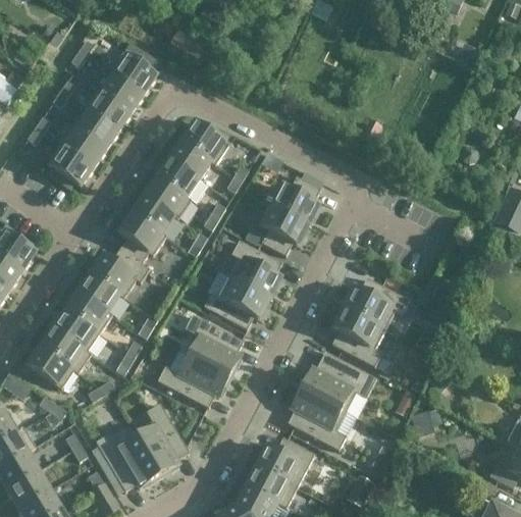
[(462,0),(448,0),(446,4),(457,10),(462,0)]
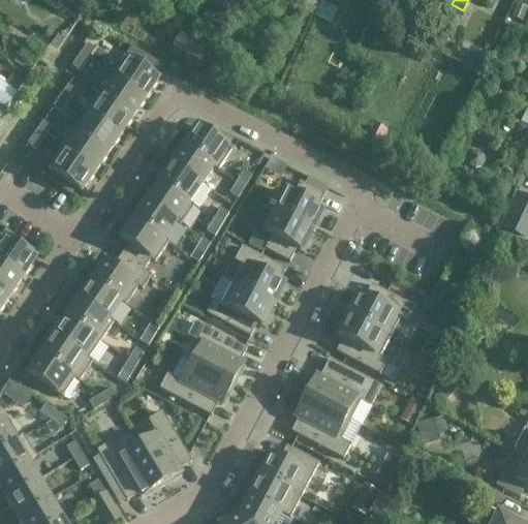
[(523,18),(527,7),(527,4),(518,0),(511,12),(523,18)]
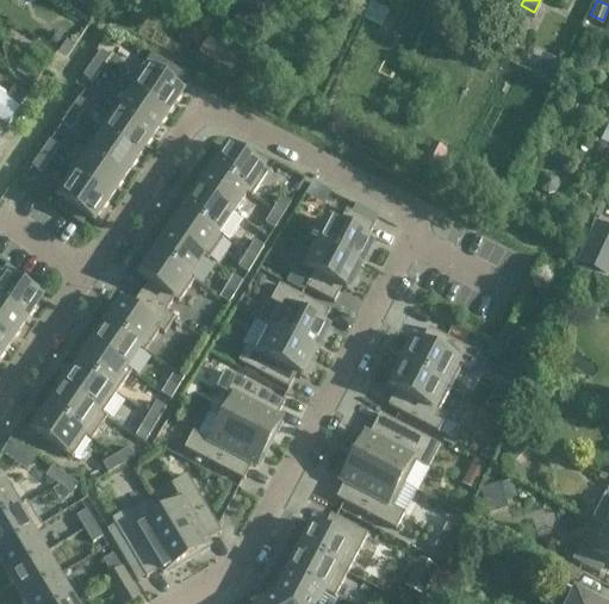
[(193,53),(210,63),(228,33),(210,24),(193,53)]
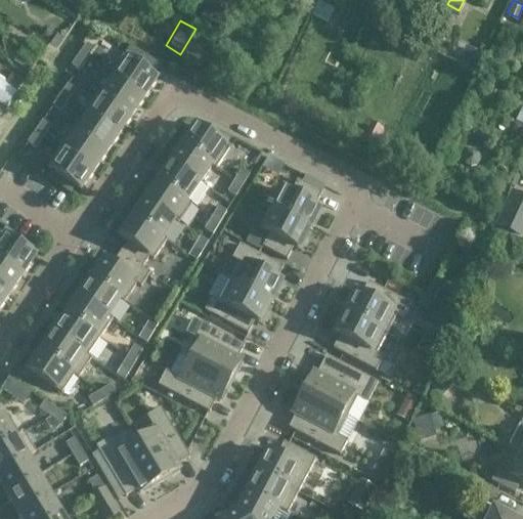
[(22,47),(37,57),(45,45),(30,35),(22,47)]
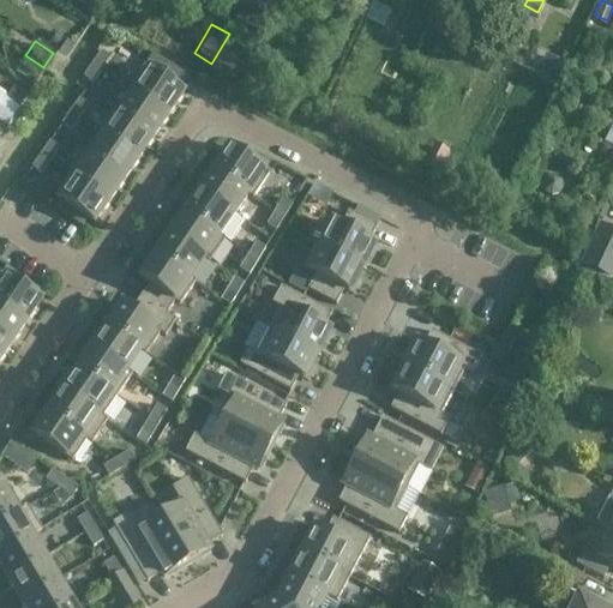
[(102,47),(92,59),(102,66),(112,53),(102,47)]
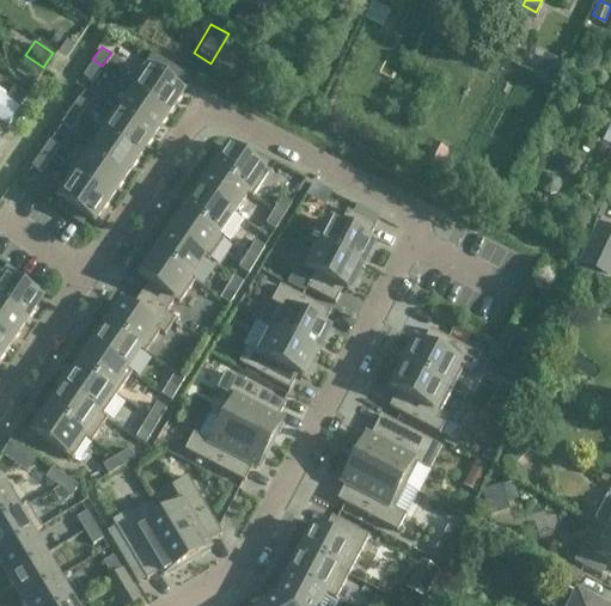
[(555,78),(564,59),(545,49),(536,68),(555,78)]
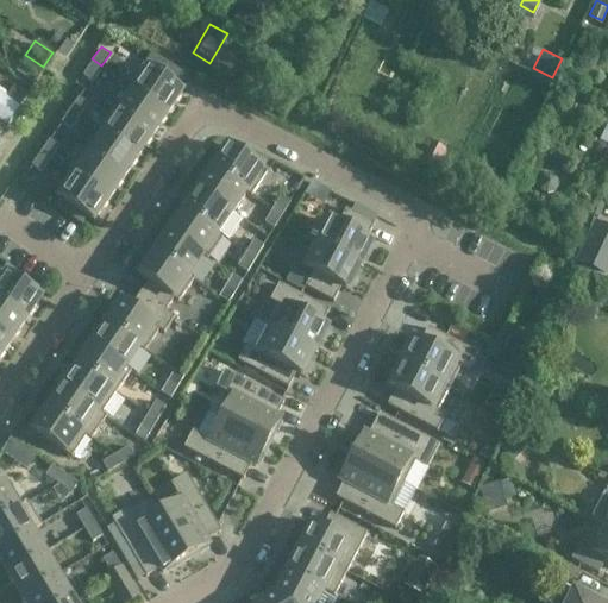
[(43,67),(25,55),(17,67),(36,79),(43,67)]
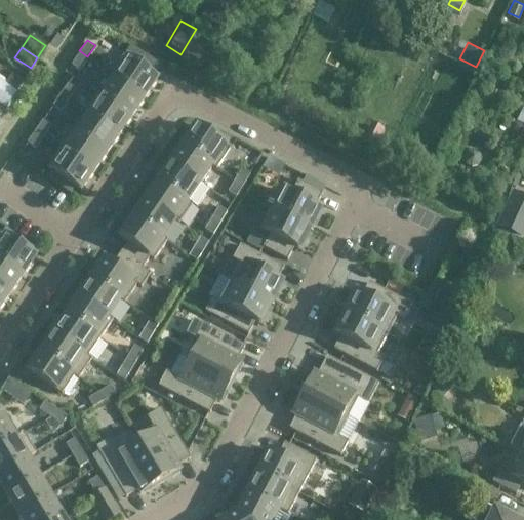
[(87,56),(79,50),(72,62),(80,68),(87,56)]
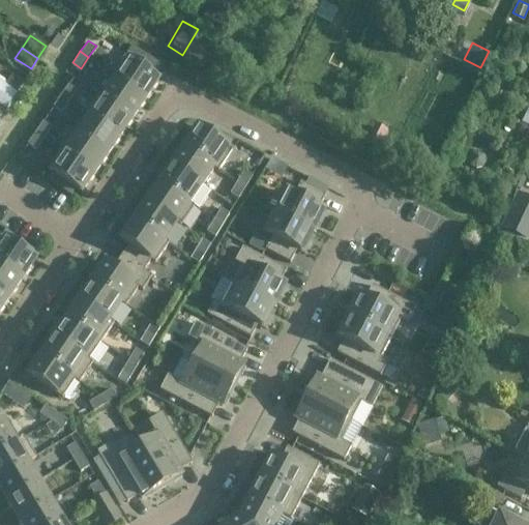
[(124,54),(111,73),(146,96),(158,78),(124,54)]
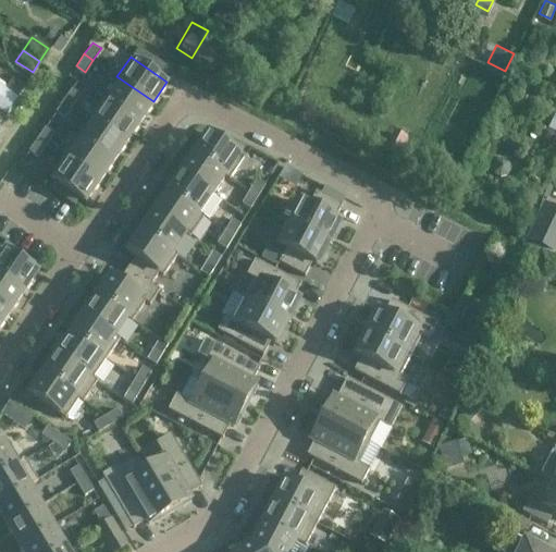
[(5,85),(17,94),(25,82),(13,74),(5,85)]
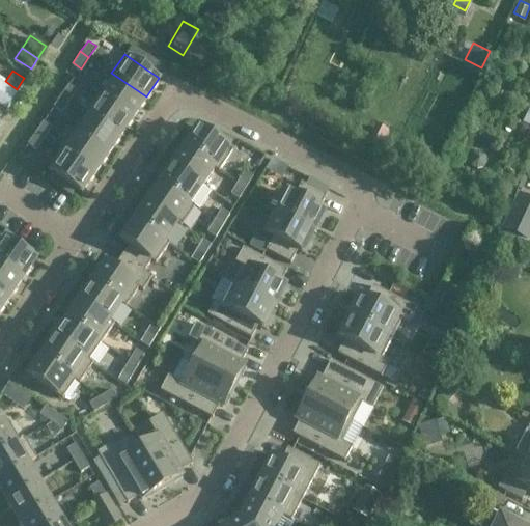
[(100,90),(99,91),(133,115),(146,97),(111,73),(111,74),(115,77),(104,93),(100,90)]
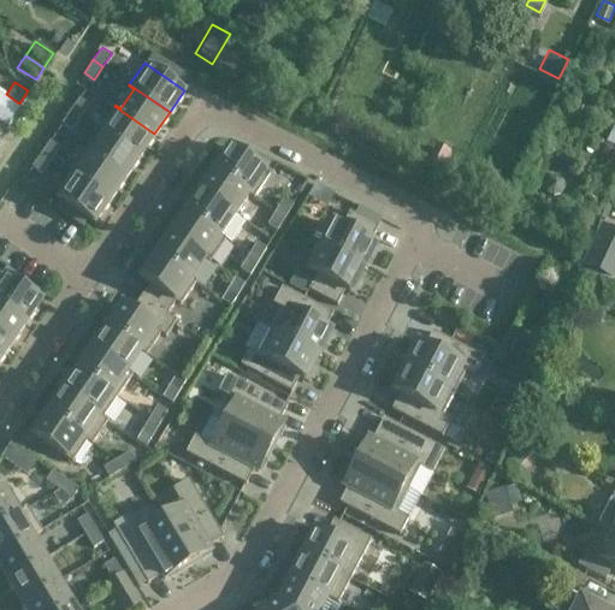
[(0,116),(7,122),(19,104),(6,94),(0,90),(0,116)]
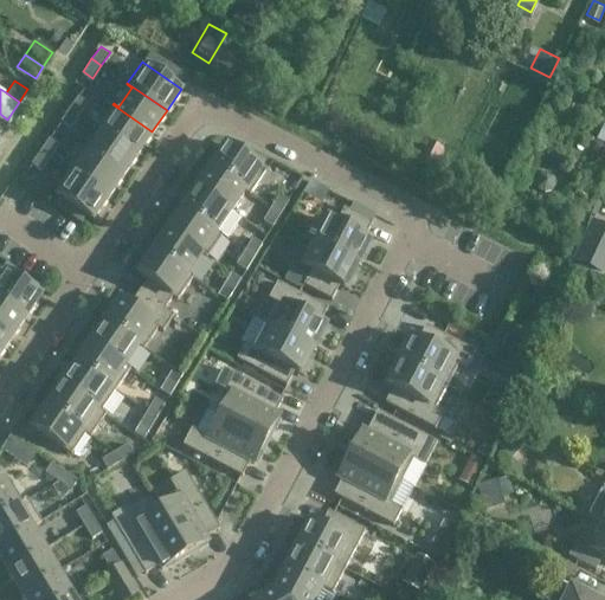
[(78,92),(70,105),(79,113),(88,100),(78,92)]
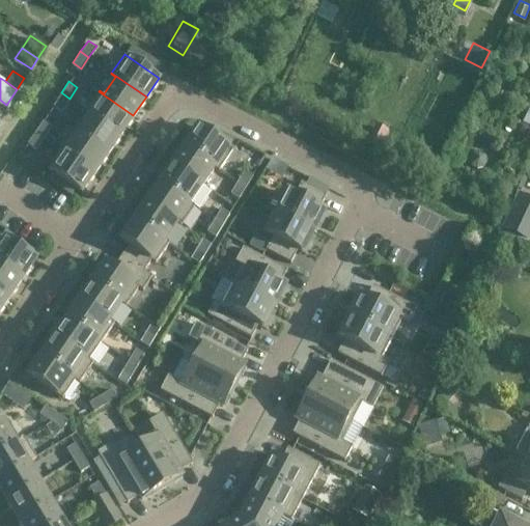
[(99,91),(86,110),(120,134),(133,115),(99,91)]
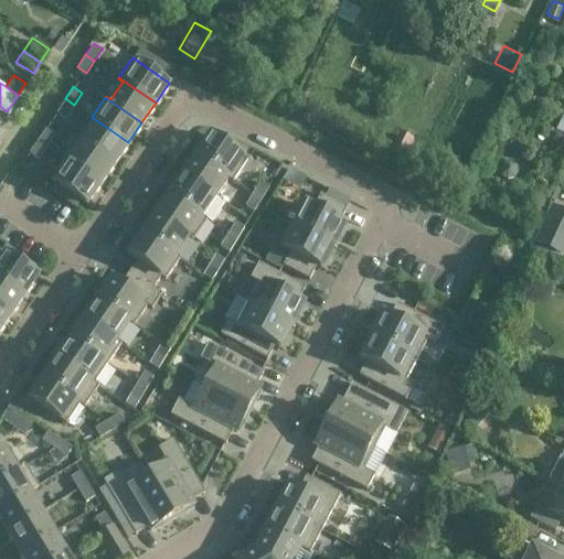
[(74,105),(65,98),(57,110),(65,116),(74,105)]
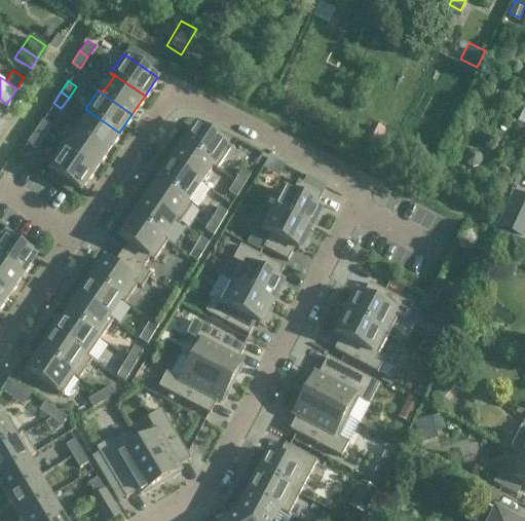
[(88,112),(77,129),(107,151),(119,133),(85,109),(84,110),(88,112)]
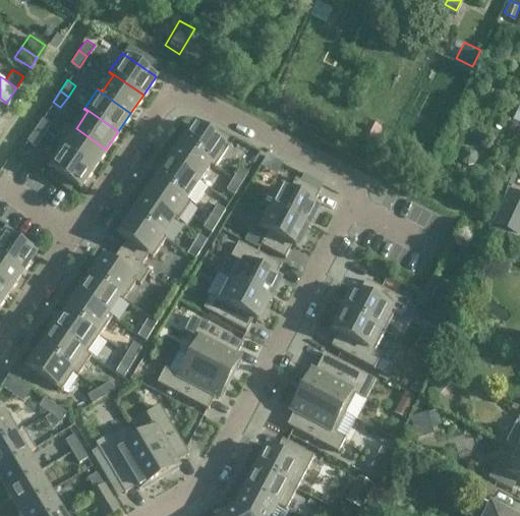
[(43,116),(35,127),(43,132),(51,121),(43,116)]
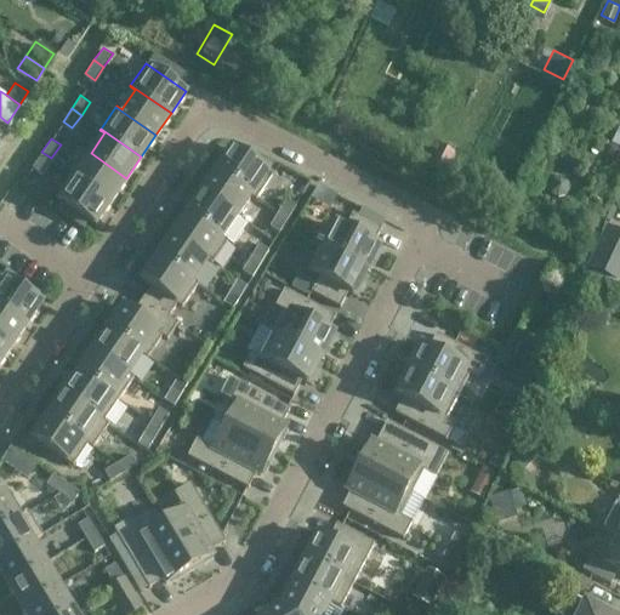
[(441,142),(430,161),(445,169),(455,149),(441,142)]
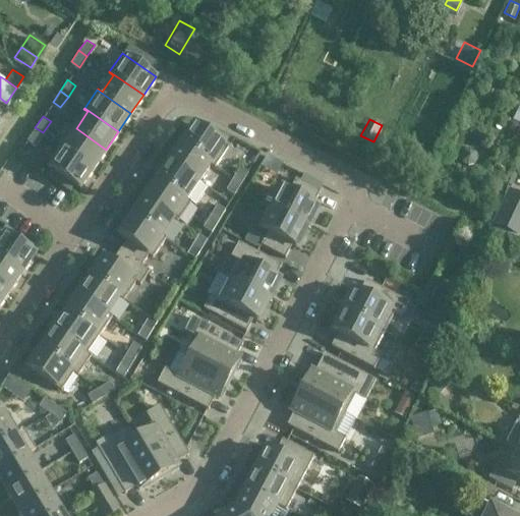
[(194,121),(181,139),(216,163),(229,145),(194,121)]
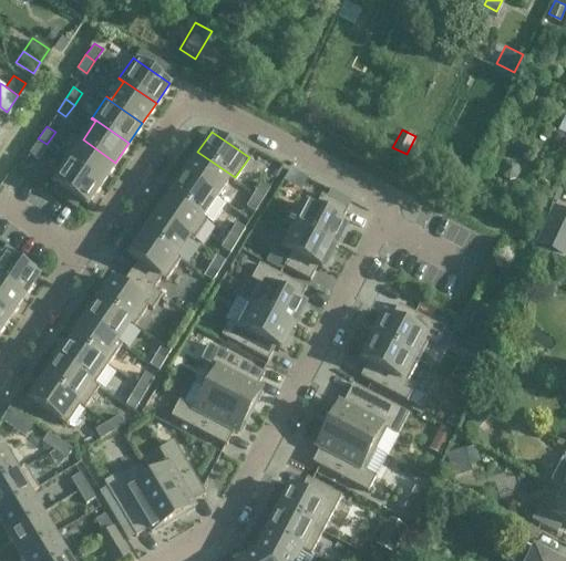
[(47,144),(38,138),(30,151),(39,156),(47,144)]
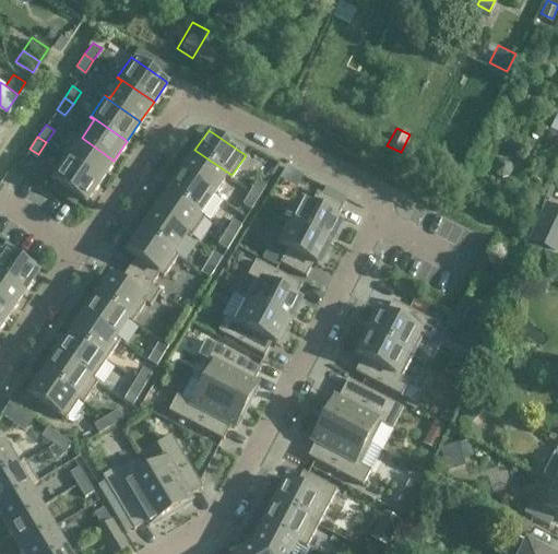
[(64,154),(63,154),(101,179),(114,161),(82,138),(69,156),(64,154)]
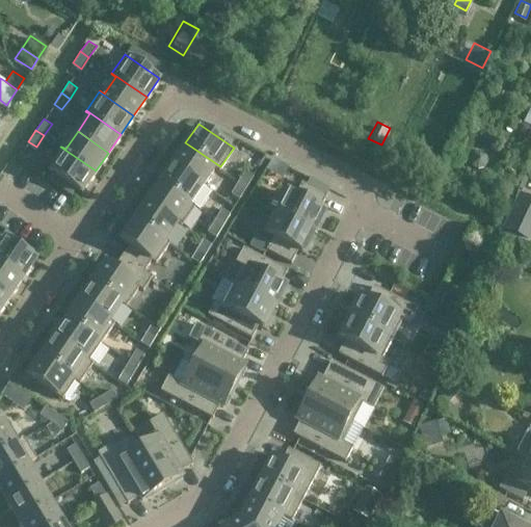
[(185,142),(173,161),(204,182),(216,164),(219,167),(220,166),(185,142)]
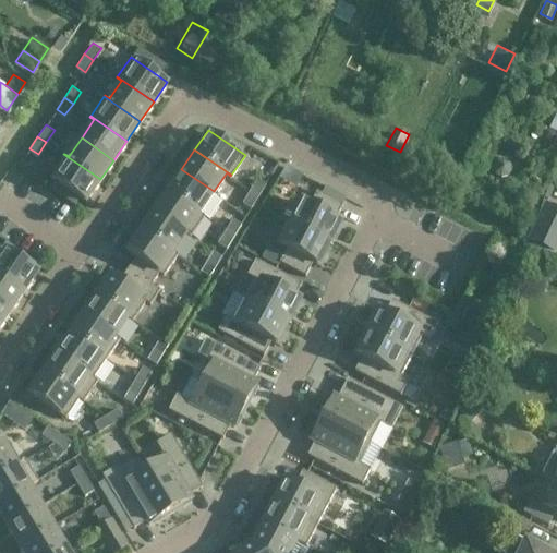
[(100,179),(63,154),(50,175),(86,200),(100,179)]
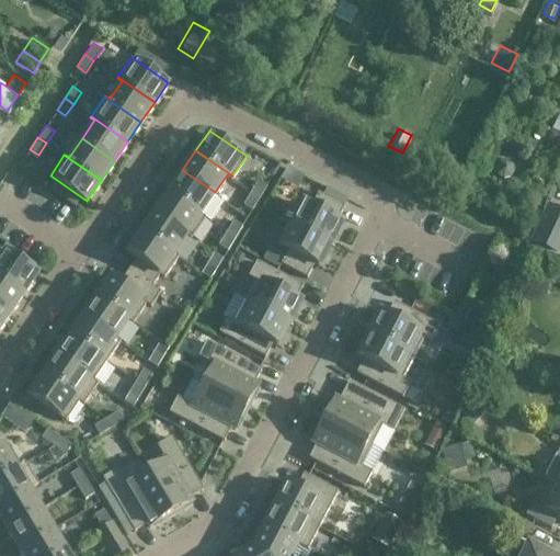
[(182,170),(169,190),(206,215),(206,214),(202,211),(215,192),(182,170)]
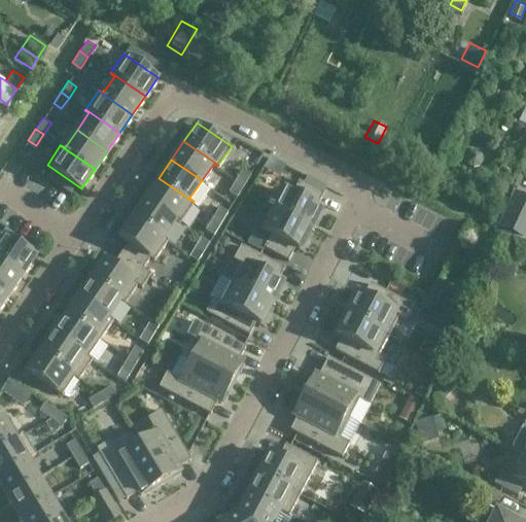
[(243,166),(236,177),(244,182),(251,171),(243,166)]
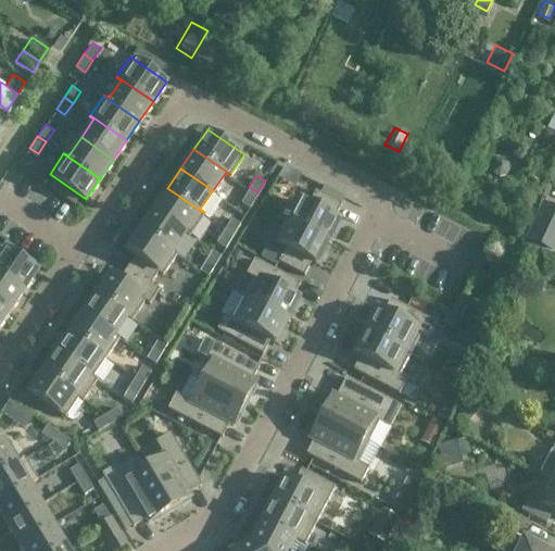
[(257,192),(249,187),(242,199),(251,204),(257,192)]
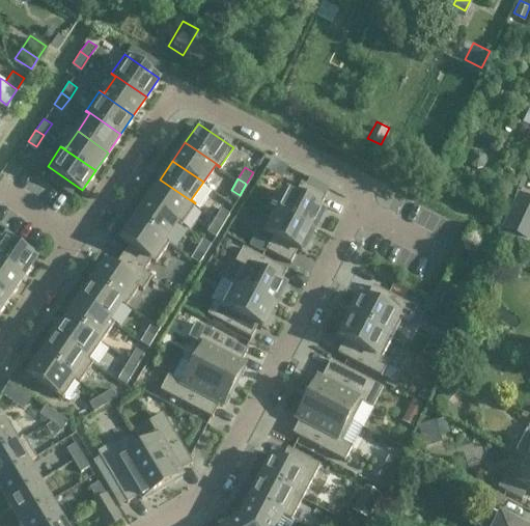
[(160,180),(147,198),(182,222),(195,203),(160,180)]
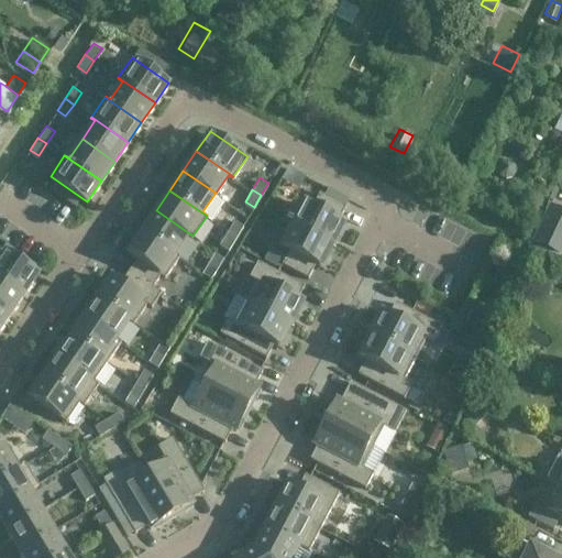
[(305,201),(294,221),(333,242),(338,233),(340,234),(346,221),(339,217),(346,204),(320,190),(312,206),(305,201)]
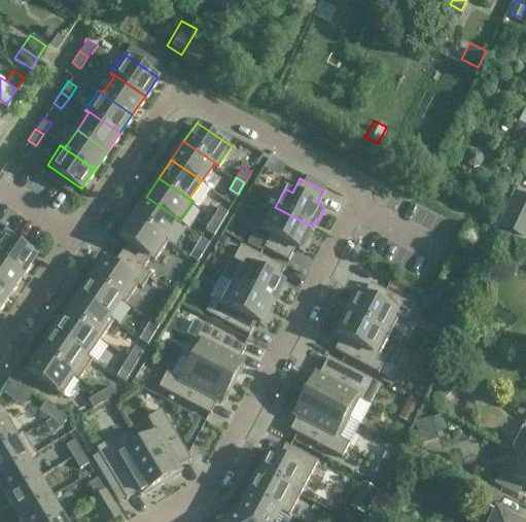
[(501,220),(525,231),(525,189),(517,185),(501,220)]
